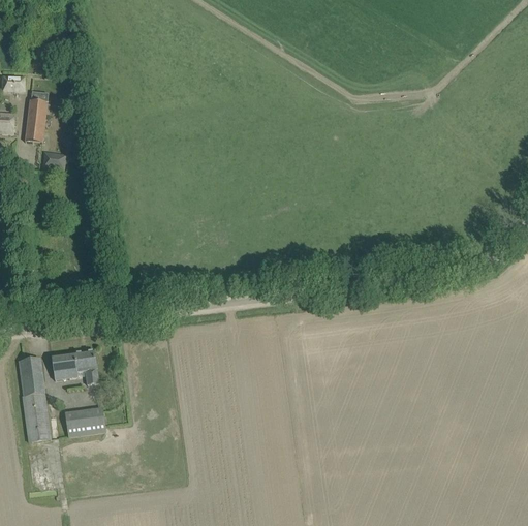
[(24,76),(7,75),(6,89),(24,90),(24,76)]
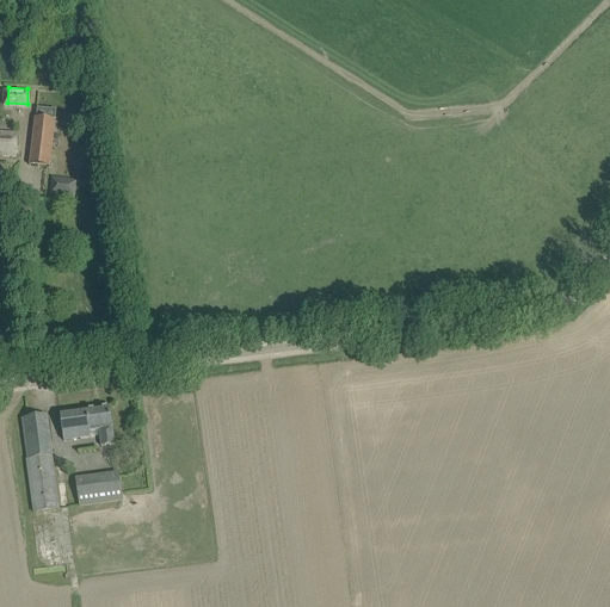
[(29,161),(28,162),(49,165),(54,117),(34,115),(29,161)]
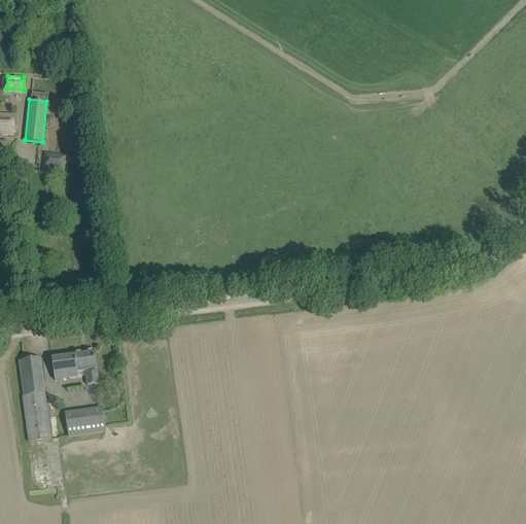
[(0,131),(13,133),(13,112),(0,112),(0,131)]
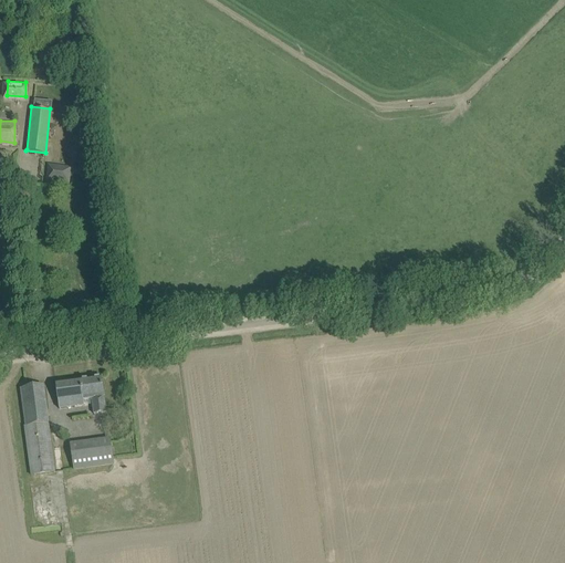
[(105,408),(101,374),(54,381),(58,406),(82,403),(82,397),(91,396),(93,410),(105,408)]
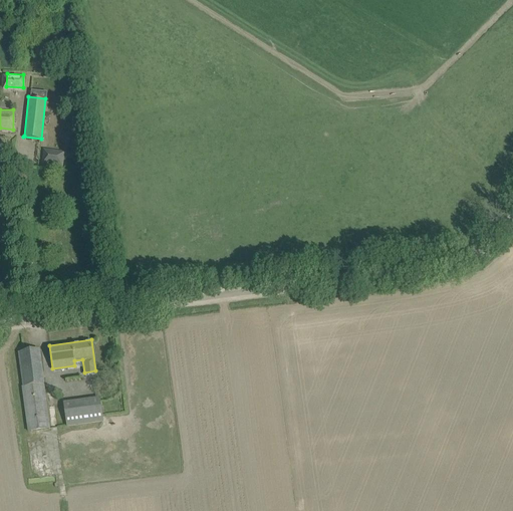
[(48,427),(38,347),(18,350),(22,385),(21,385),(27,430),(48,427)]
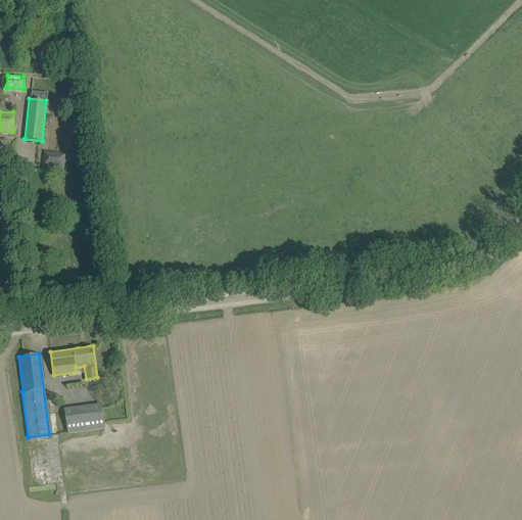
[(101,402),(63,406),(66,431),(104,426),(101,402)]
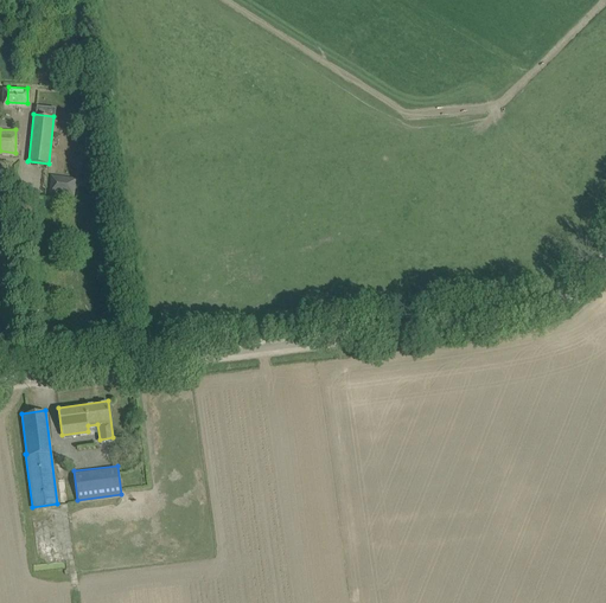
All buildings are outlined.
